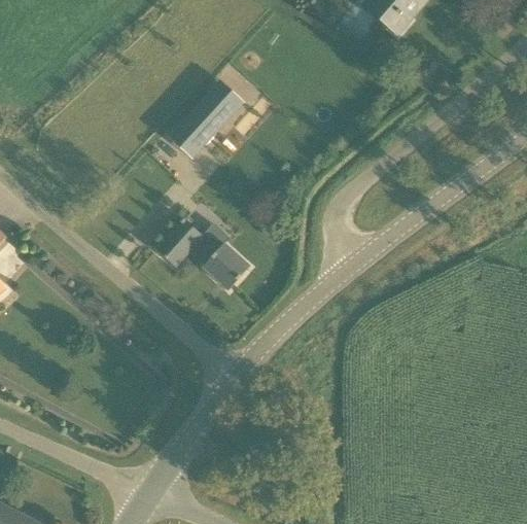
[(366,0),(363,3),(397,32),(411,18),(408,14),(420,0),(366,0)]
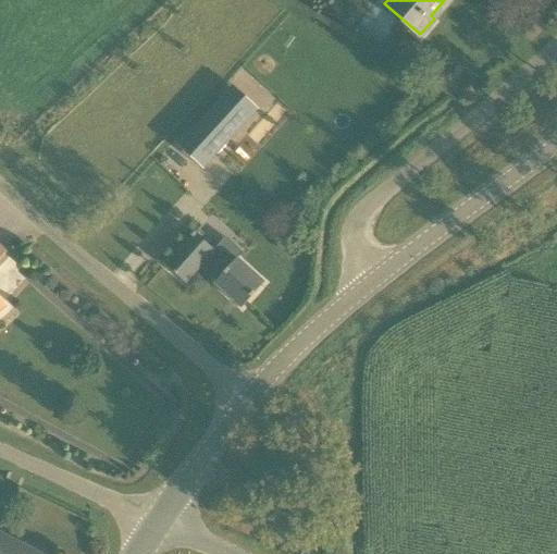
[(224,93),(189,132),(214,155),(250,117),(224,93)]
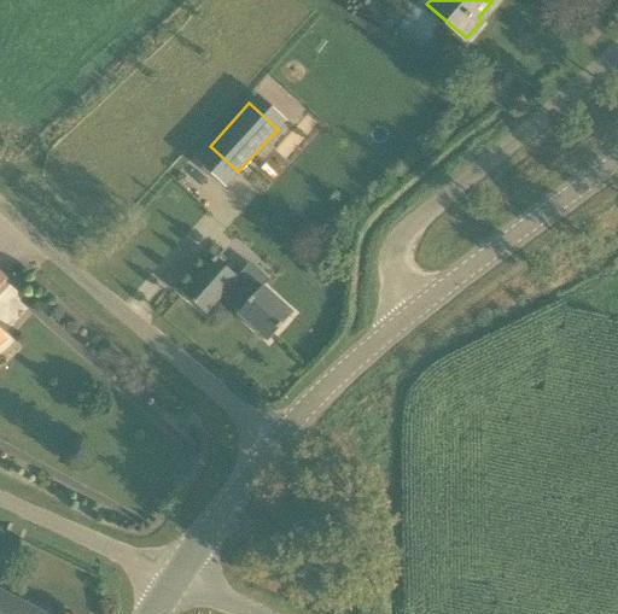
[(237,275),(215,255),(182,291),(205,311),(223,291),(242,308),(238,311),(268,338),(292,311),(262,285),(244,268),(237,275)]
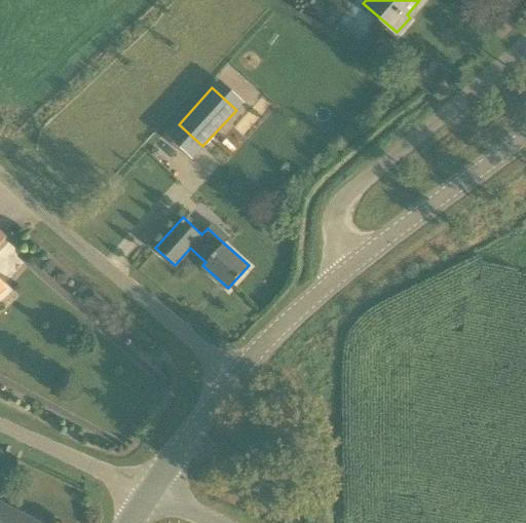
[(0,264),(8,273),(25,258),(10,241),(0,250),(0,264)]
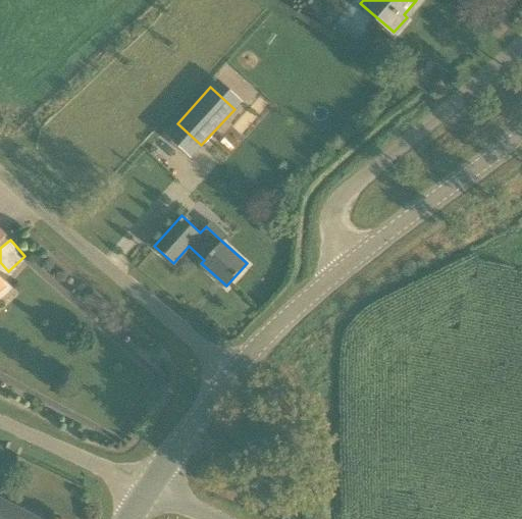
[(0,518),(42,518),(0,497),(0,518)]
